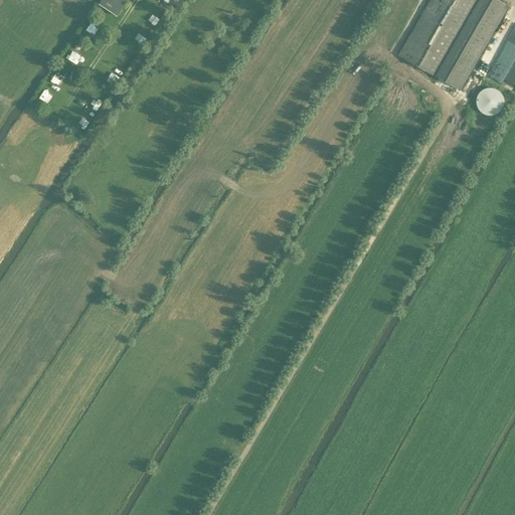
[(118,14),(127,0),(101,0),(100,3),(118,14)]
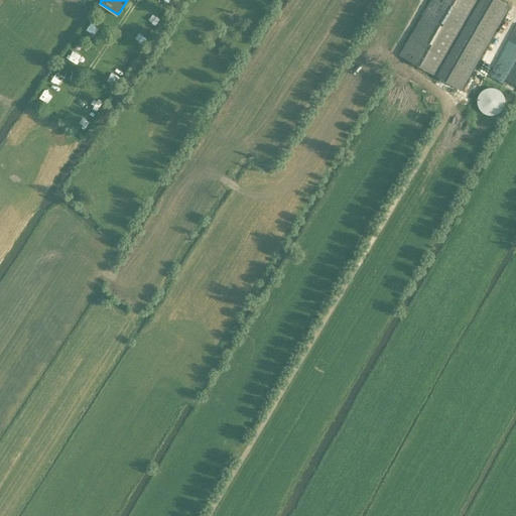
[(431,0),(400,55),(435,76),(461,90),(509,6),(499,0),(431,0)]
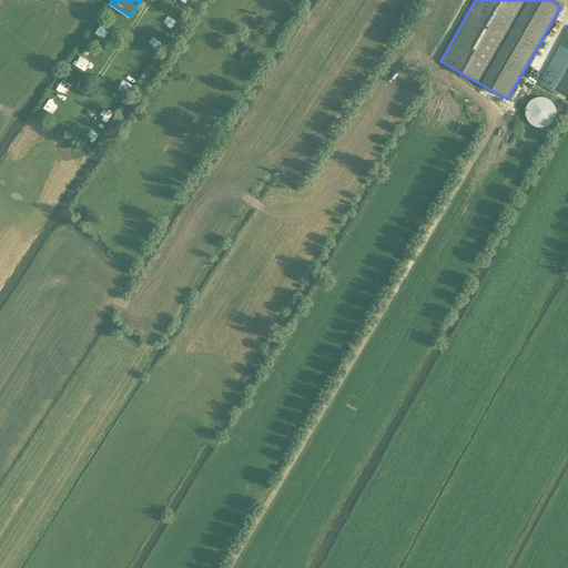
[(100,26),(93,34),(103,40),(109,30),(100,26)]
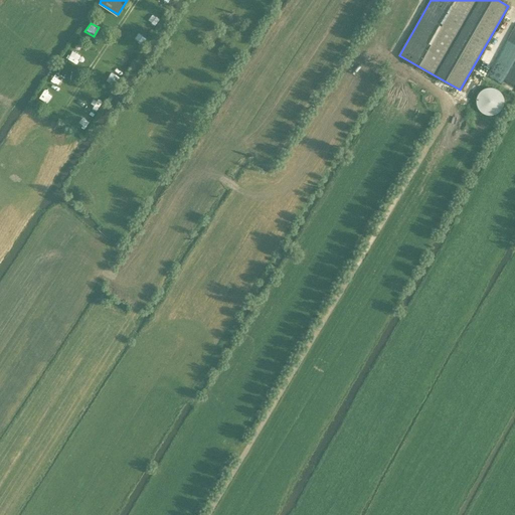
[(494,66),(489,76),(514,90),(514,29),(495,67),(494,66)]
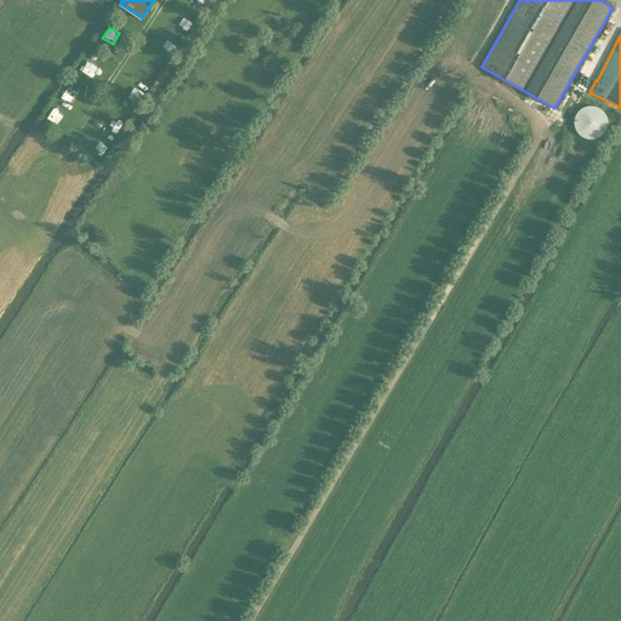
[(80,73),(95,77),(97,66),(84,62),(80,73)]
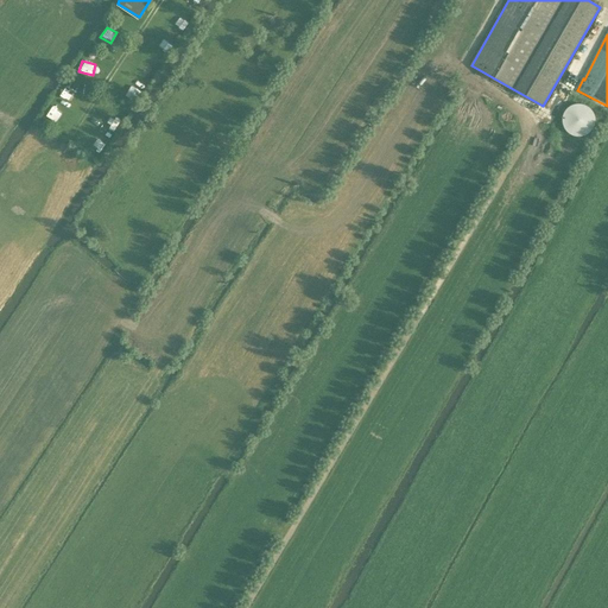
[(63,86),(58,95),(71,101),(75,92),(63,86)]
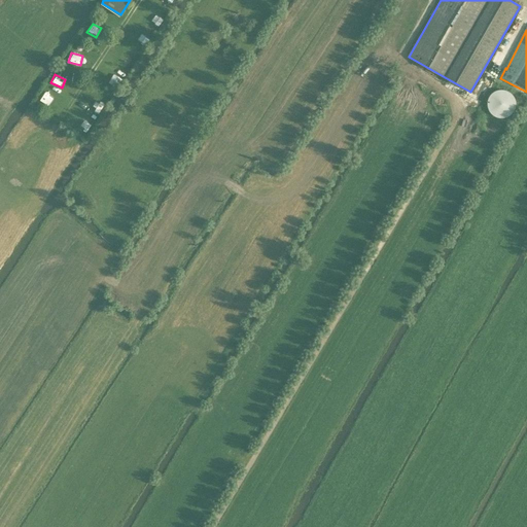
[(501,120),(518,103),(499,86),(483,104),(501,120)]
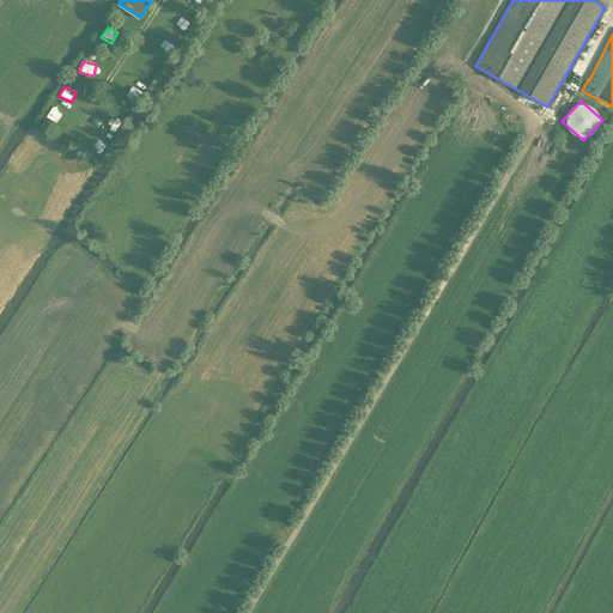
[(53,109),(43,121),(53,127),(62,115),(53,109)]
